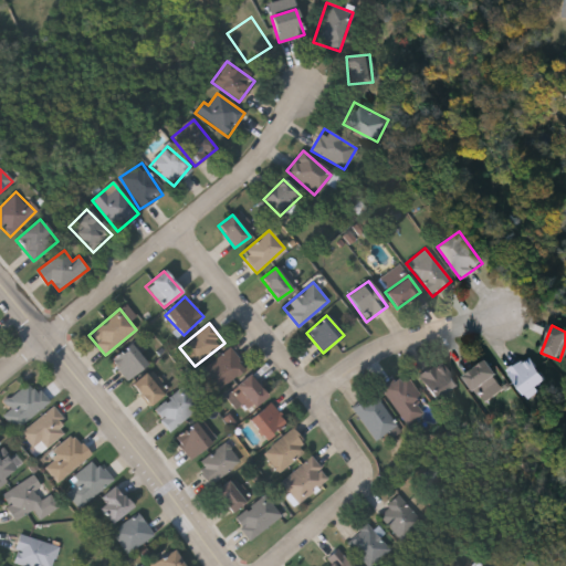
[(126,381),(111,360),(132,345),(147,366),(126,381)]
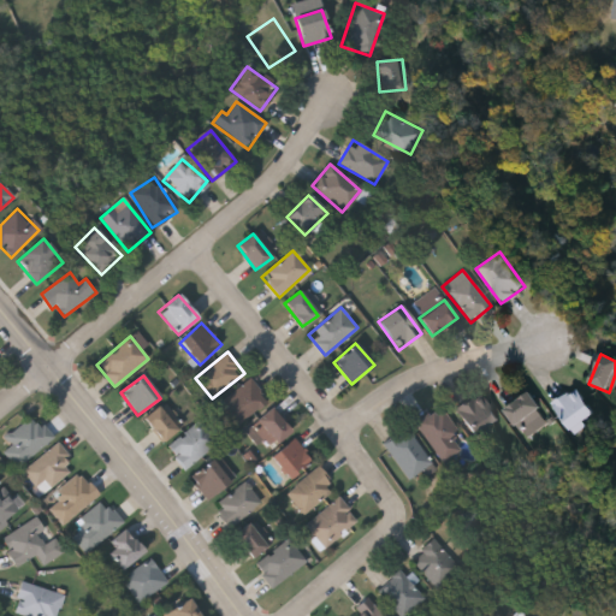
[(232,428),(215,404),(250,379),(267,403),(232,428)]
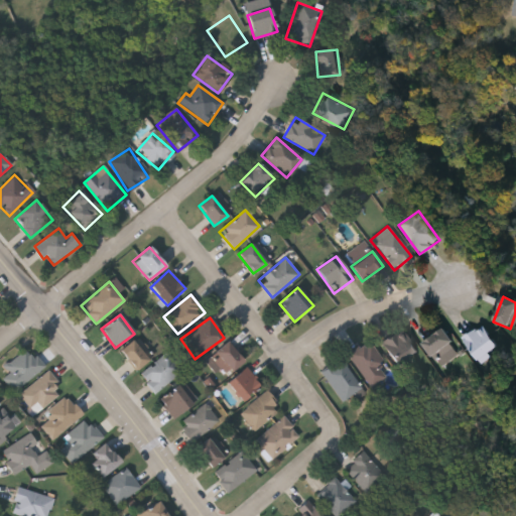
[(462,337),(483,325),(497,348),(476,360),(462,337)]
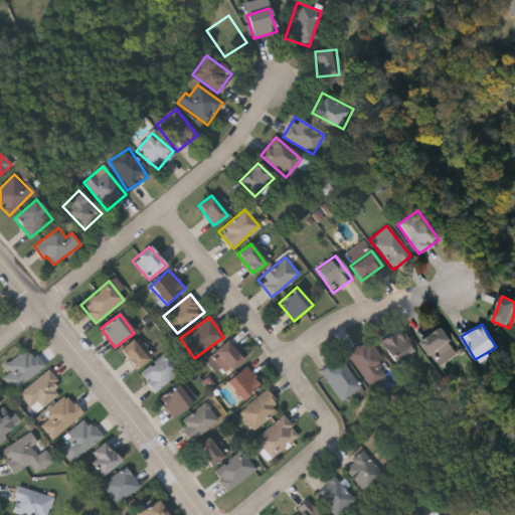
[(420,341),(443,327),(455,346),(433,360),(420,341)]
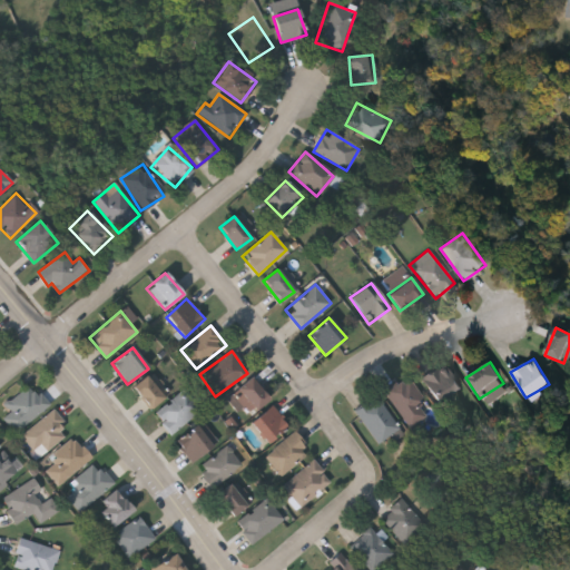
[(421,379),(443,364),(461,391),(439,405),(421,379)]
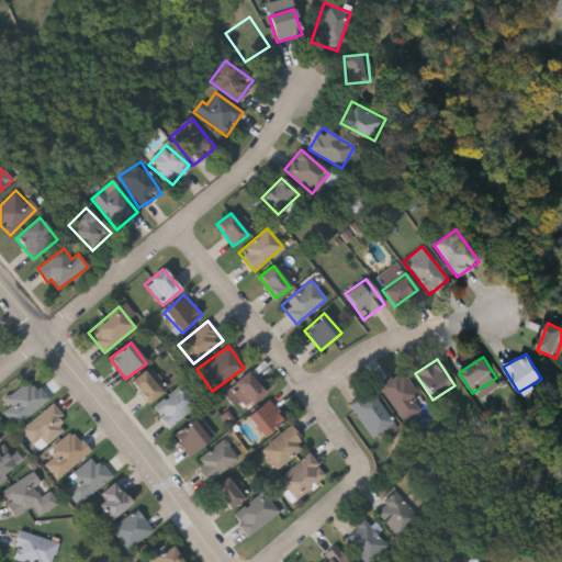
[(146,404),(131,382),(149,368),(166,390),(146,404)]
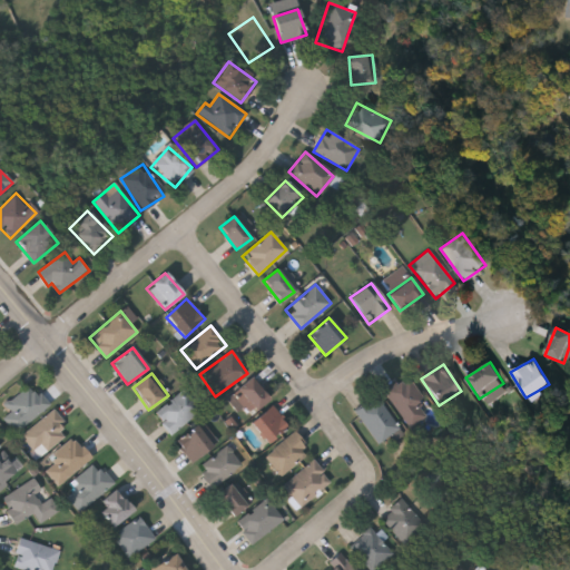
[(404,426),(386,389),(411,376),(429,415),(404,426)]
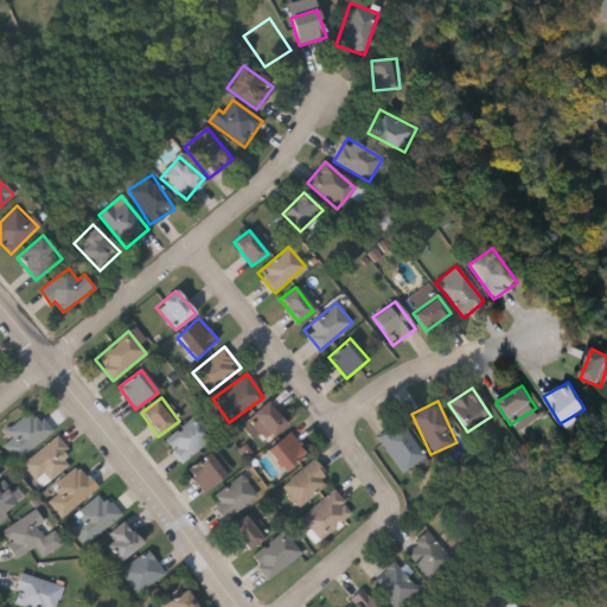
[(287,426),(263,446),(243,422),(267,403),(287,426)]
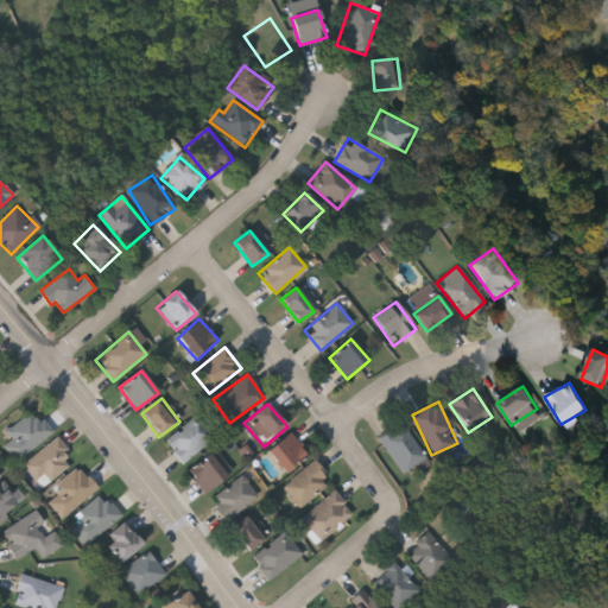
[(17,464),(1,447),(10,439),(5,434),(32,409),(52,432),(17,464)]
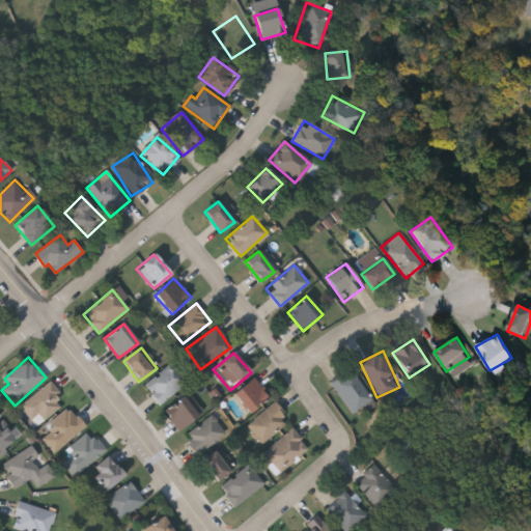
[(159,404),(143,387),(171,362),(187,381),(159,404)]
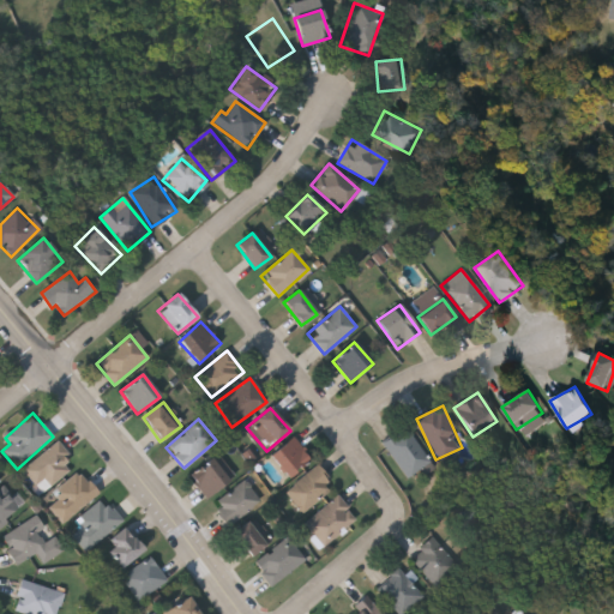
[(381,444),(405,427),(431,463),(407,480),(381,444)]
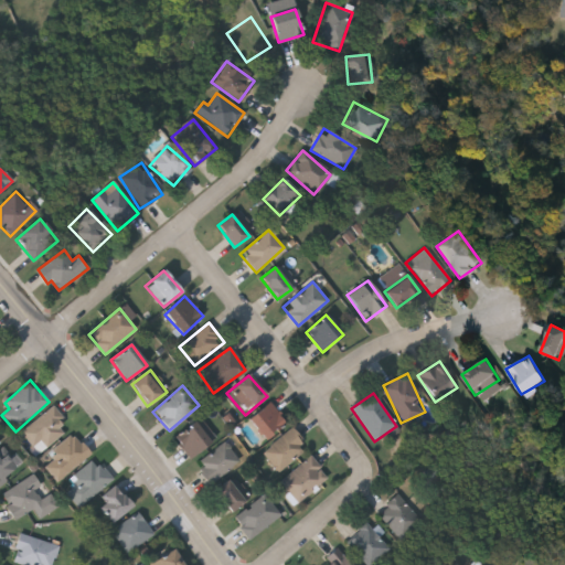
[(265,441),(247,420),(269,403),(286,423),(265,441)]
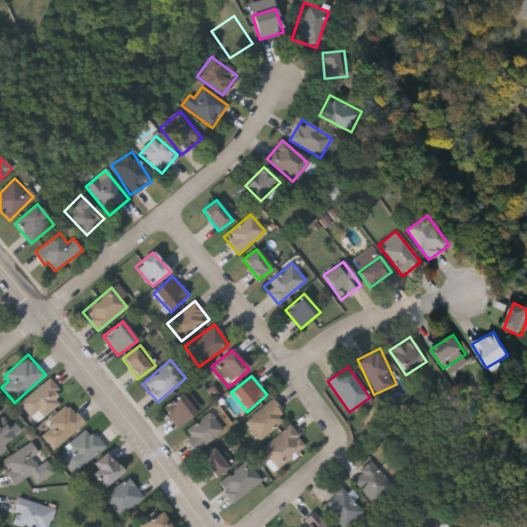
[(35,423),(19,403),(48,380),(65,399),(35,423)]
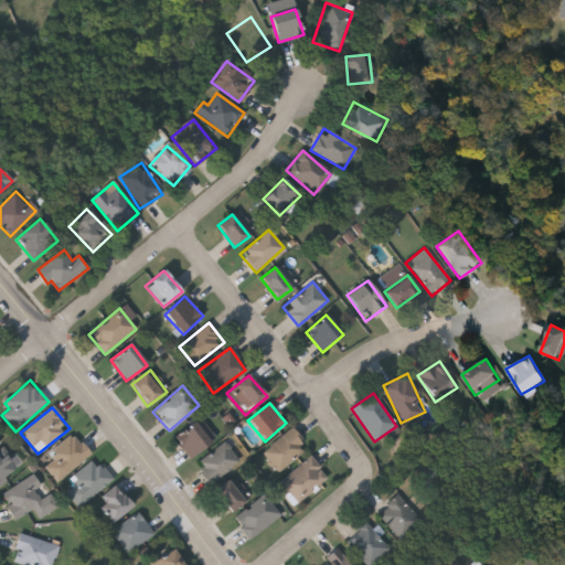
[(191,459),(173,439),(199,418),(216,438),(191,459)]
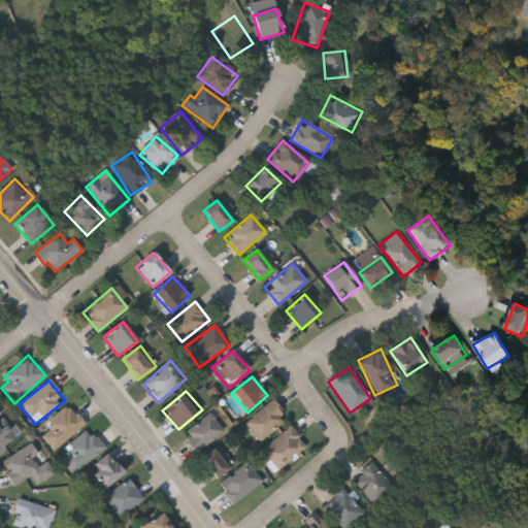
[(259,441),(244,422),(273,400),(288,420),(259,441)]
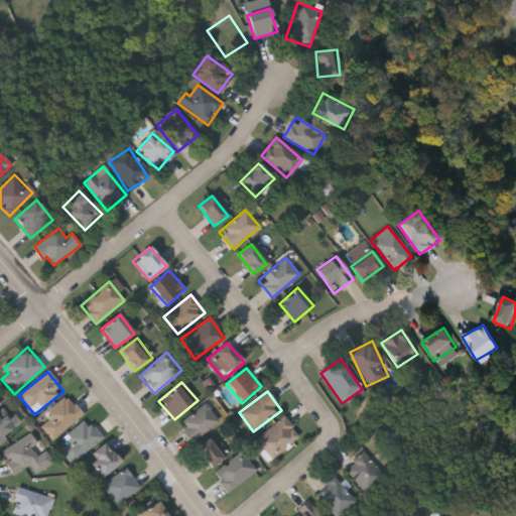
[(41,423),(47,418),(42,411),(68,395),(82,417),(50,437),(41,423)]
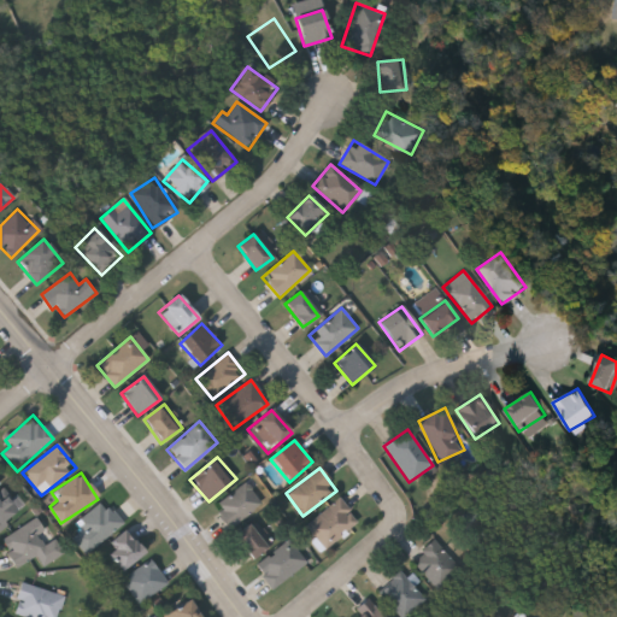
[(262,503),(229,529),(212,509),(245,482),(262,503)]
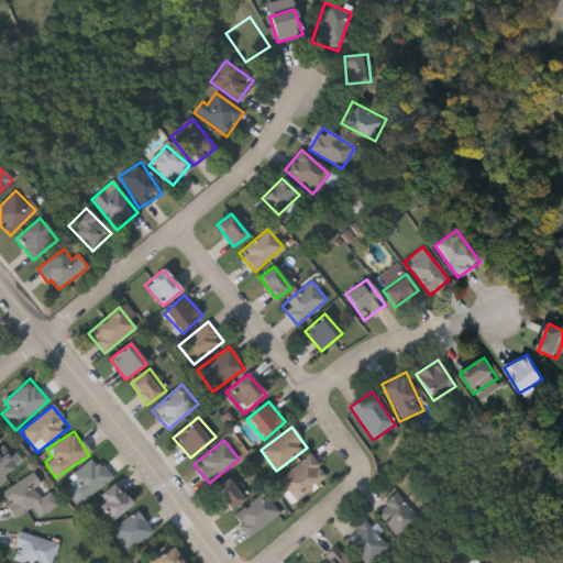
[(0,449),(18,466),(0,483),(0,449)]
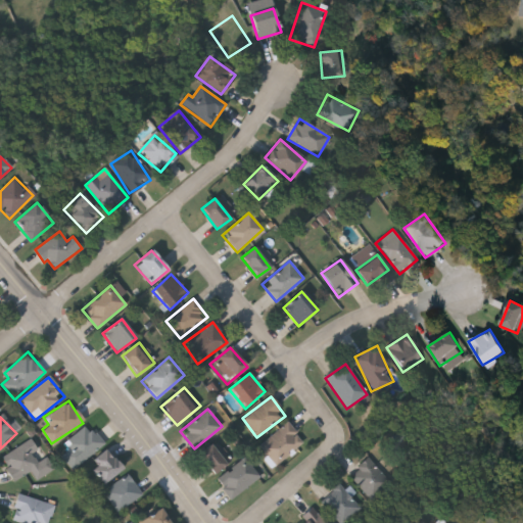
[(276,467),(258,447),(286,422),(304,442),(276,467)]
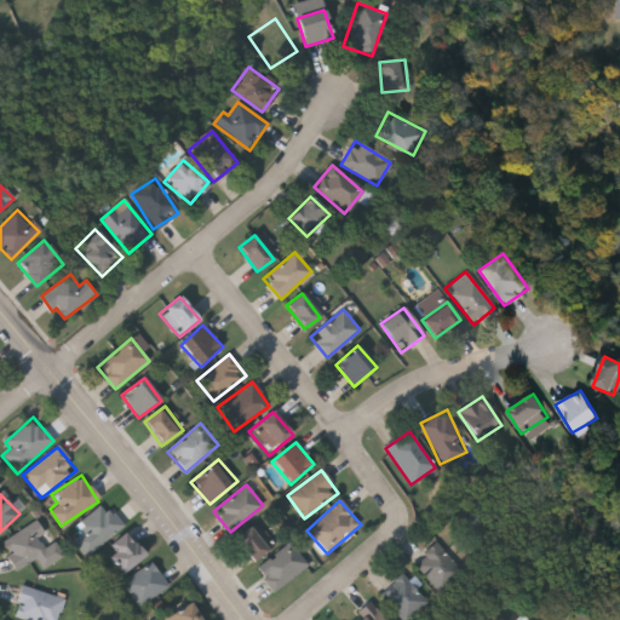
[(89,558),(68,539),(102,504),(121,523),(89,558)]
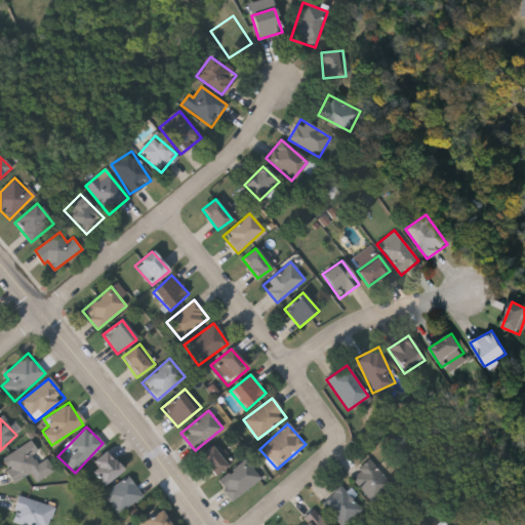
[(53,472),(36,482),(31,473),(13,483),(0,458),(31,441),(37,452),(32,455),(37,465),(46,459),(53,472)]
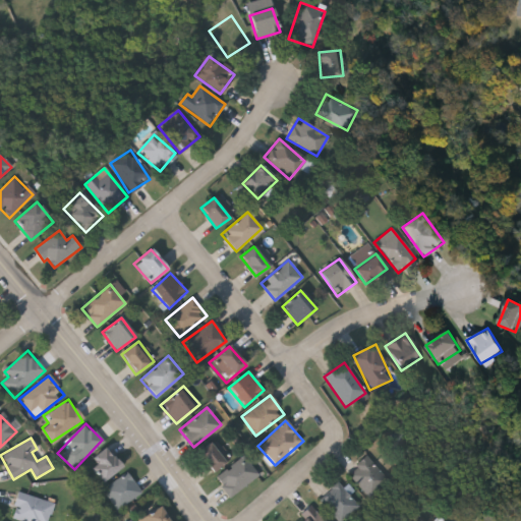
[(214,473),(196,455),(209,443),(226,461),(214,473)]
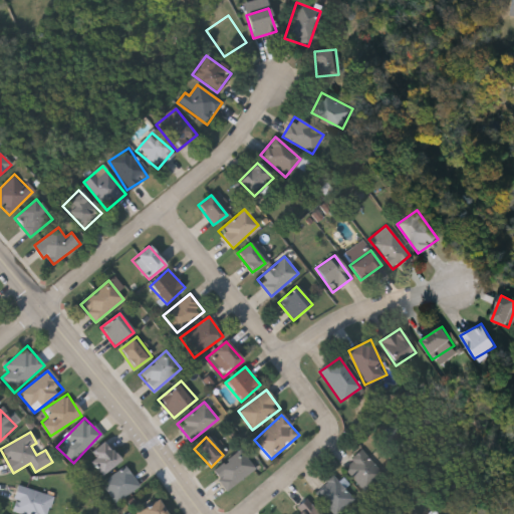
[(102,476),(86,457),(103,443),(119,461),(102,476)]
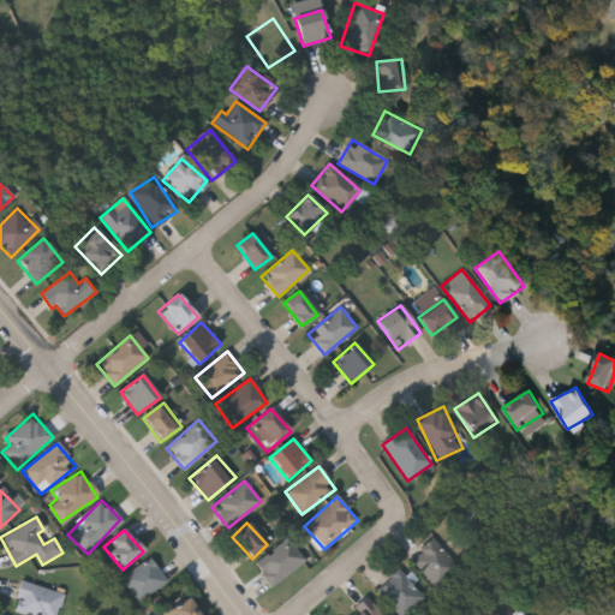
[(305,561),(269,587),(254,565),(288,539),(305,561)]
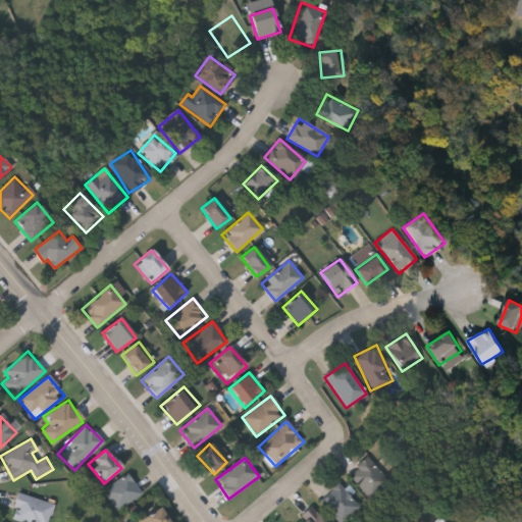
[(389,480),(372,500),(348,477),(365,458),(389,480)]
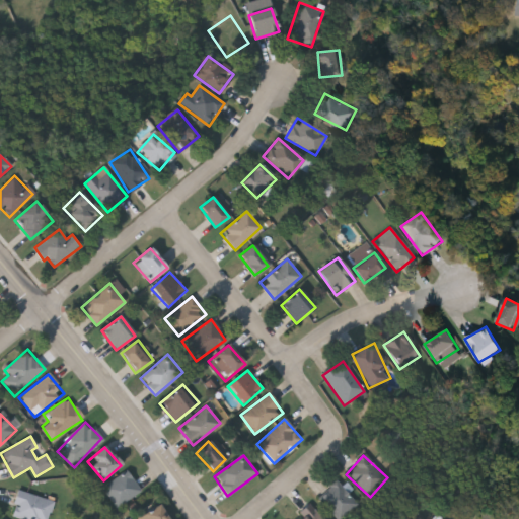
[(101,488),(127,470),(141,491),(116,508),(101,488)]
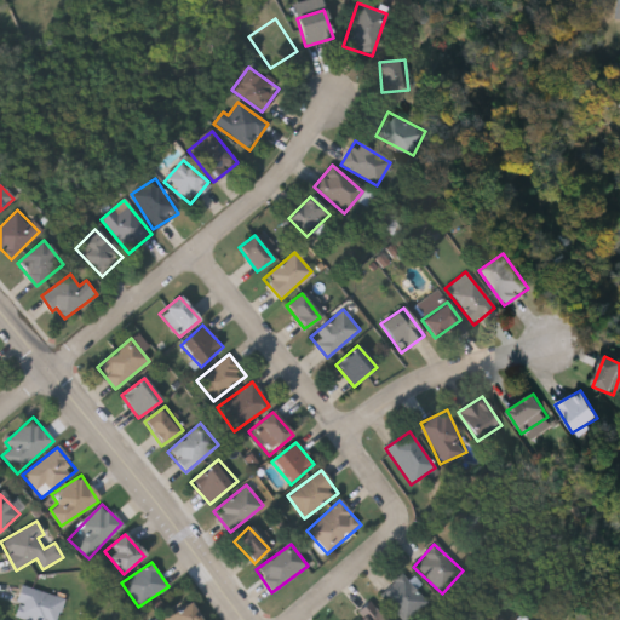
[(428,602),(409,619),(402,619),(379,596),(401,575),(428,602)]
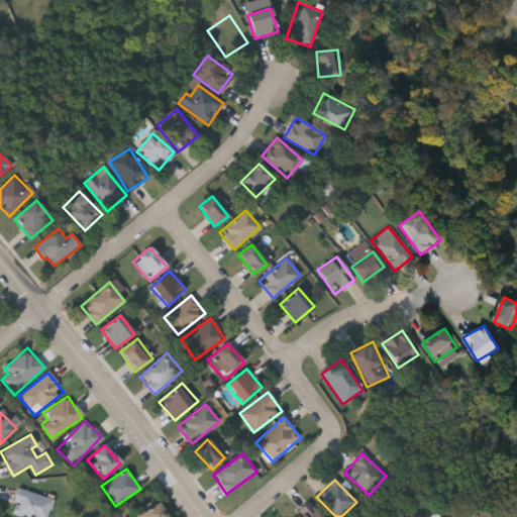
[(45,516),(20,516),(10,514),(17,489),(52,499),(45,516)]
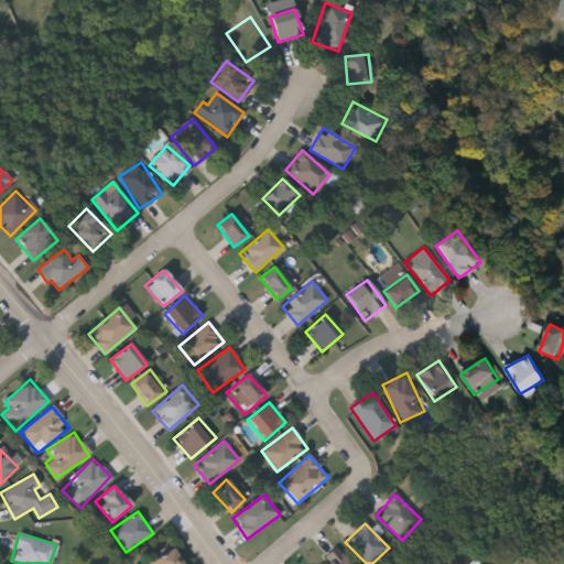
[(324,563),(322,560),(337,548),(349,563),(324,563)]
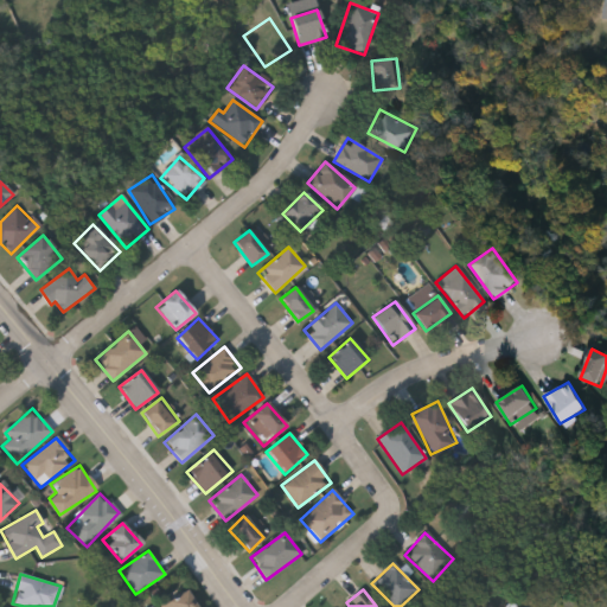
[(160,606),(187,590),(197,606),(160,606)]
